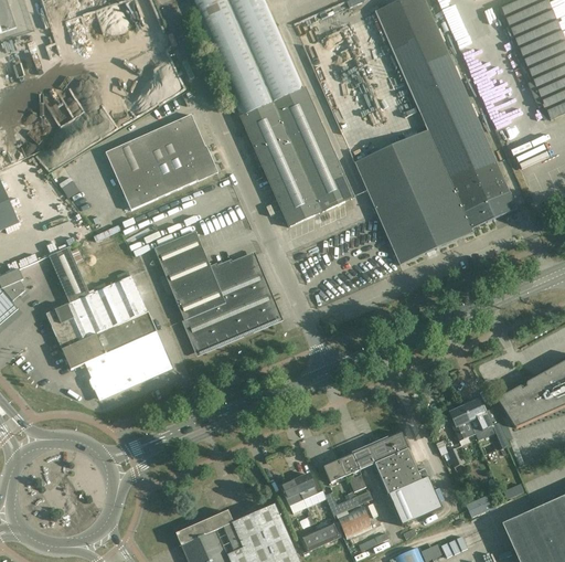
[(0,0),(0,31),(17,25),(7,0),(0,0)]
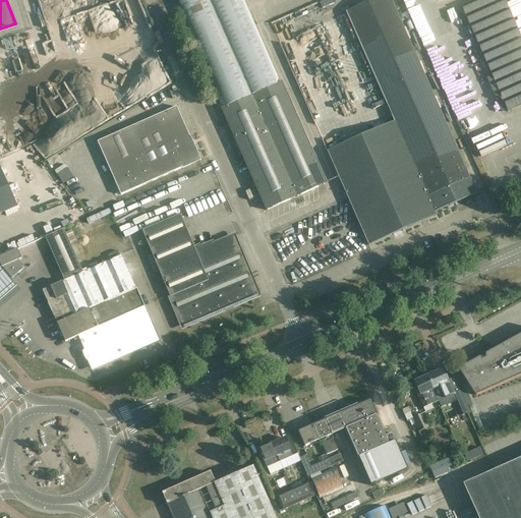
[(208,0),(179,12),(222,107),(251,94),(210,0),(208,0)]
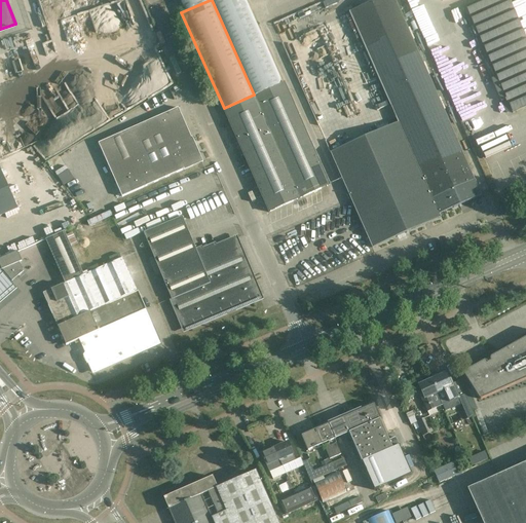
[(212,0),(254,95),(285,81),(248,0),(212,0)]
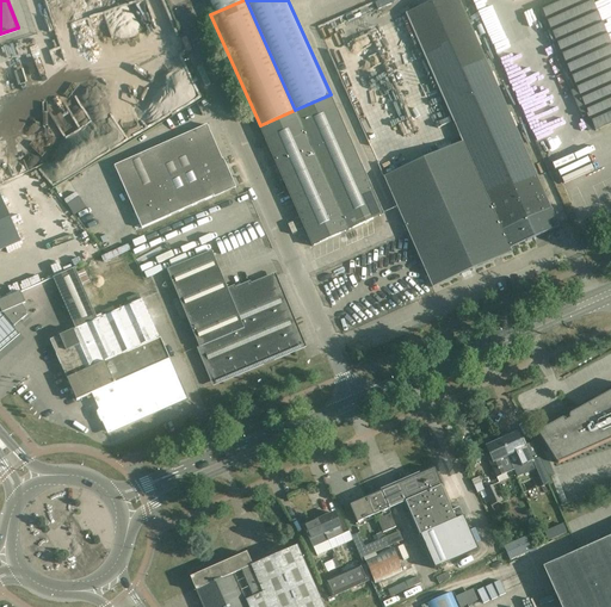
[(444,147),(384,174),(432,284),(511,249),(510,245),(512,243),(522,240),(544,229),(559,223),(514,124),(517,123),(511,110),(508,111),(497,84),(499,82),(493,69),(491,70),(480,43),(481,42),(475,29),(474,30),(460,0),(430,0),(406,11),(440,92),(462,138),(444,147)]
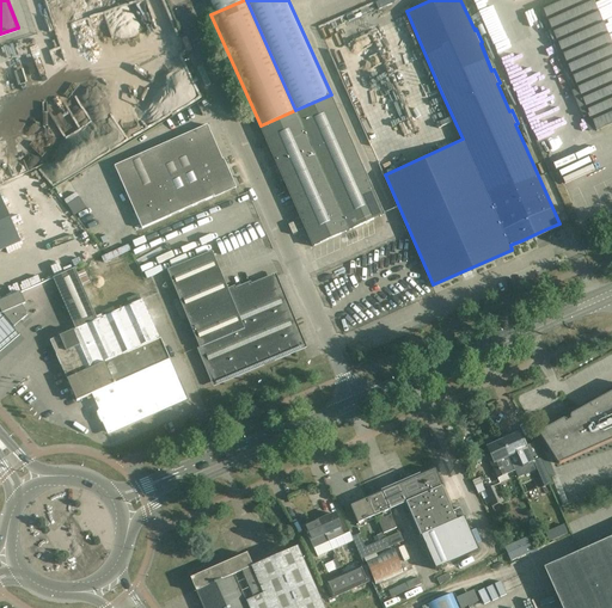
[(611,42),(593,0),(552,0),(542,5),(577,86),(573,88),(589,128),(595,126),(597,128),(611,120),(611,42)]
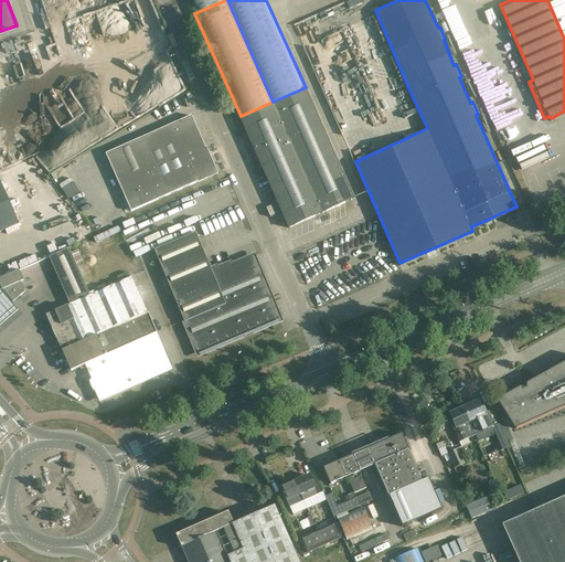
[(306,87),(273,102),(241,116),(289,224),(353,195),(306,87)]
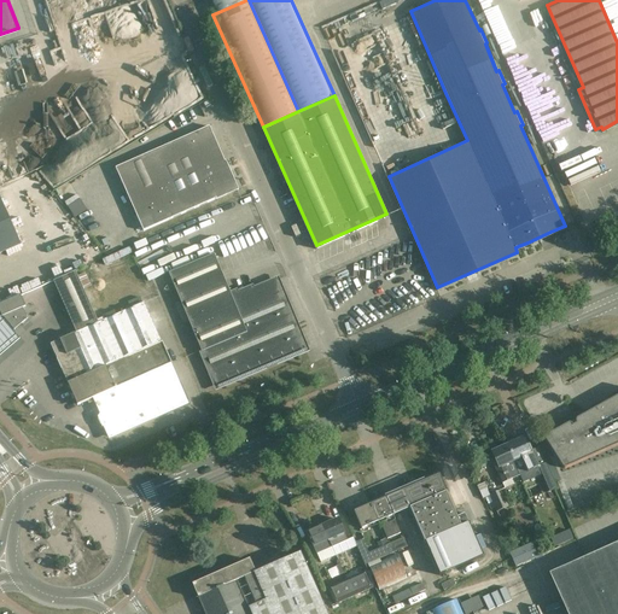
[(237,186),(209,123),(115,164),(143,228),(237,186)]
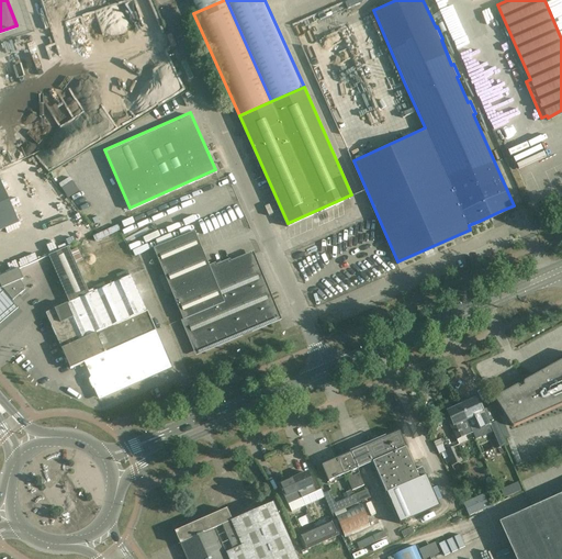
[(67,194),(78,188),(70,174),(59,180),(67,194)]
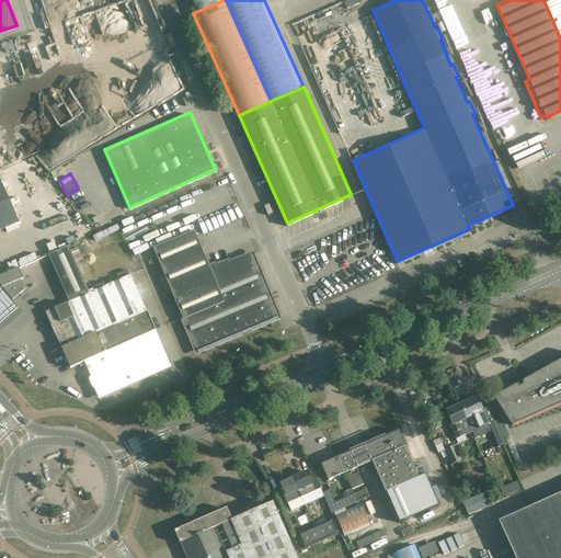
[(0,226),(18,219),(0,179),(0,226)]
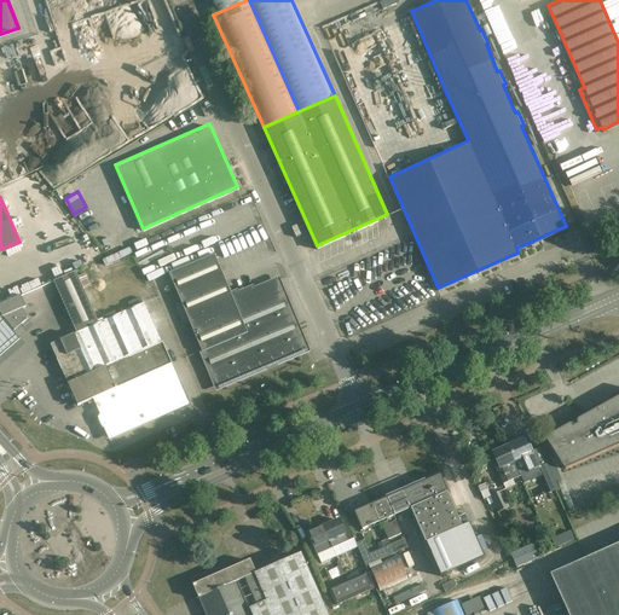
[(231,290),(214,251),(169,271),(181,299),(175,301),(184,320),(190,318),(218,386),(307,347),(278,278),(241,294),(237,286),(231,290)]
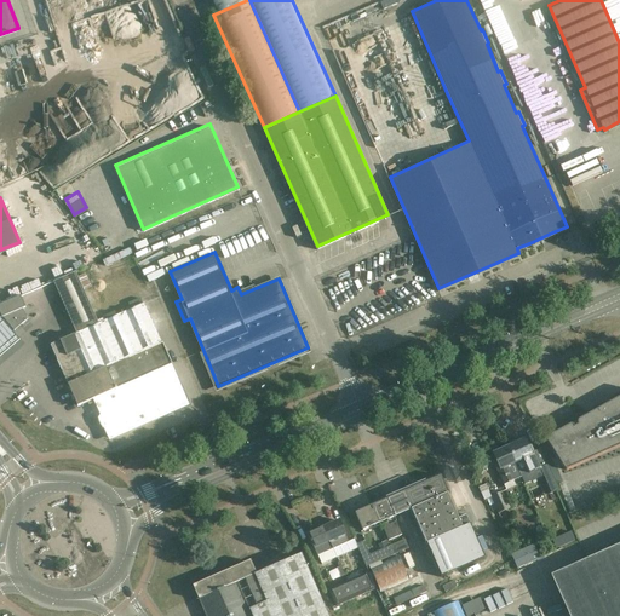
[(26,304),(21,293),(0,301),(0,309),(3,315),(5,317),(15,328),(28,316),(23,305),(26,304)]
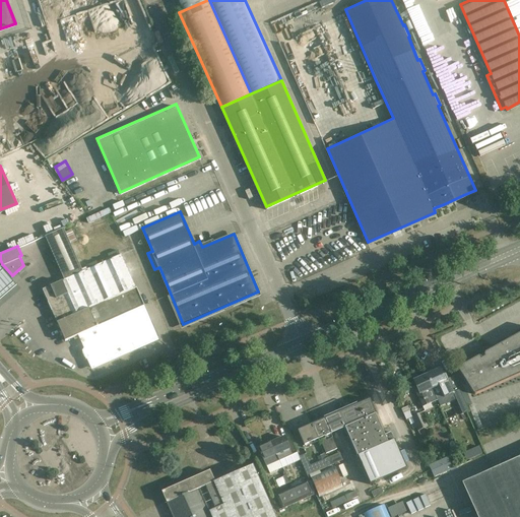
[(158,336),(121,252),(43,287),(65,338),(87,328),(91,337),(82,342),(93,365),(158,336)]
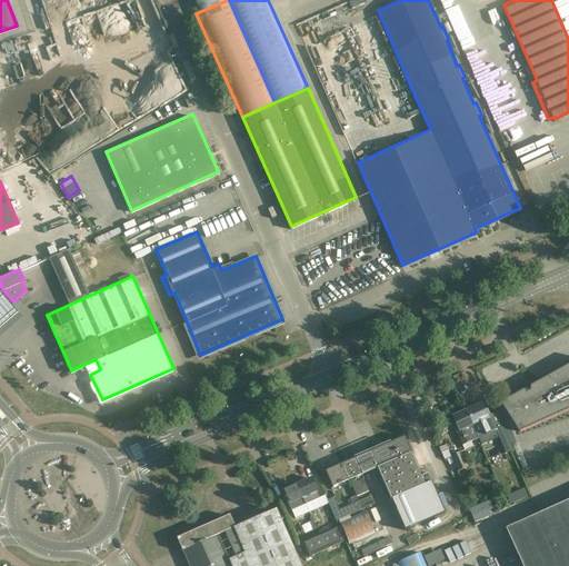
[(13,301),(5,291),(0,295),(0,335),(23,314),(13,301)]
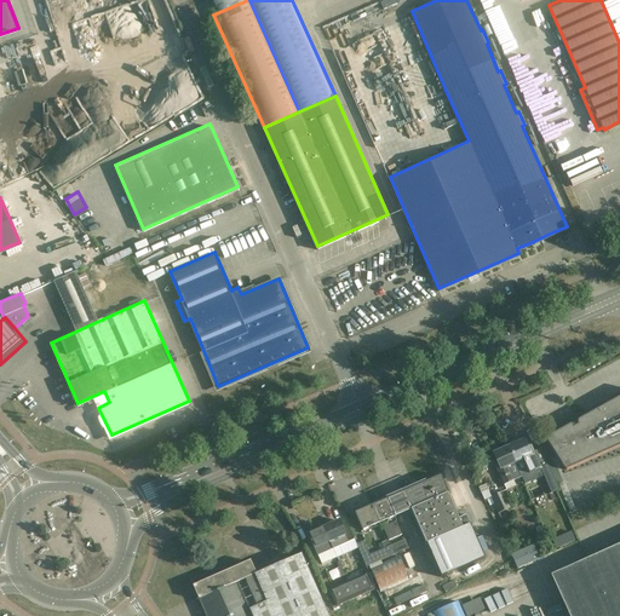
[(619,393),(549,435),(547,435),(547,436),(546,437),(546,438),(547,439),(547,441),(563,465),(563,466),(564,466),(566,467),(567,467),(568,467),(619,443),(619,393)]
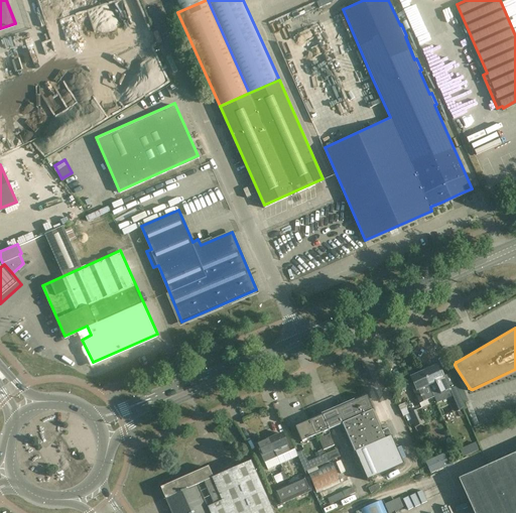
[(437,363),(423,369),(434,394),(450,387),(445,375),(443,370),(440,371),(439,368),(437,363)]
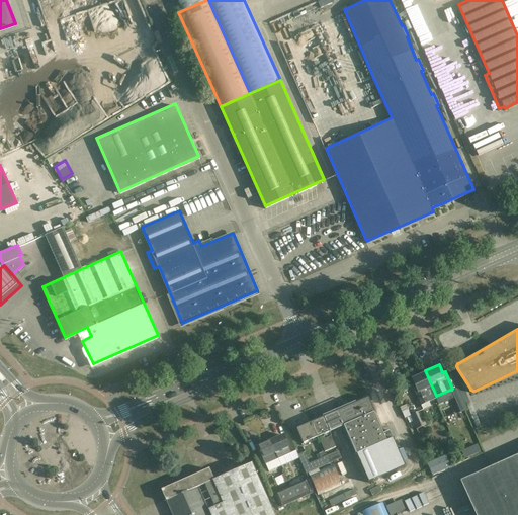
[(425,370),(411,376),(413,382),(415,385),(412,387),(420,403),(428,399),(436,396),(425,370)]
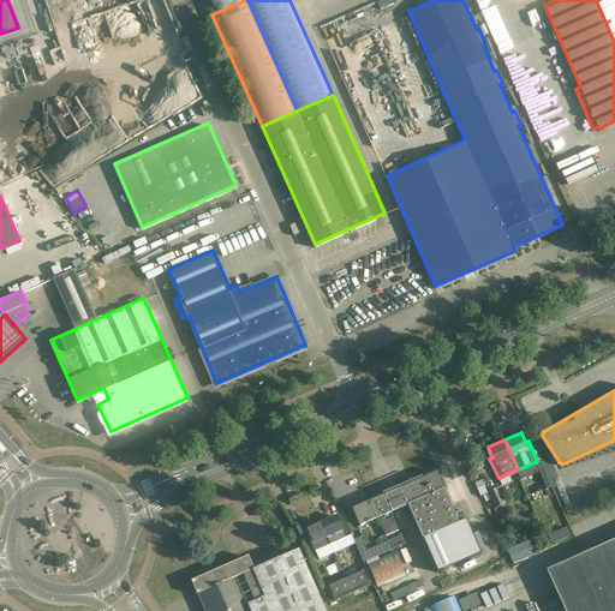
[(437,469),(384,492),(393,509),(407,503),(423,537),(439,570),(481,551),(463,508),(454,511),(443,486),(445,486),(437,469)]
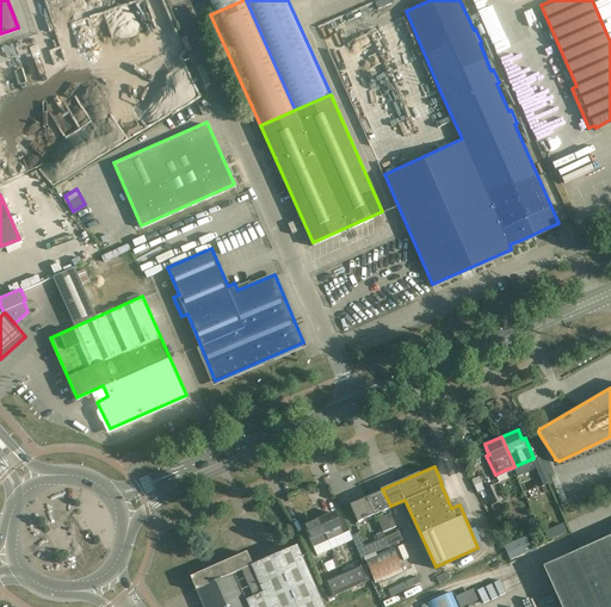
[(494,482),(485,487),(492,503),(501,499),(494,482)]
